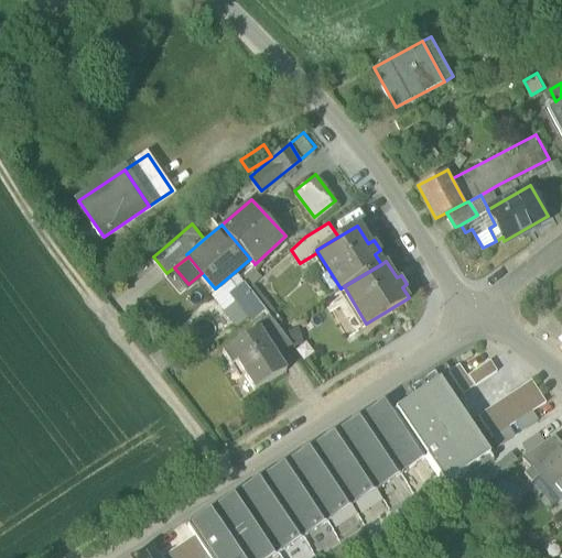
[(263,274),(254,264),(240,275),(249,287),(263,274)]
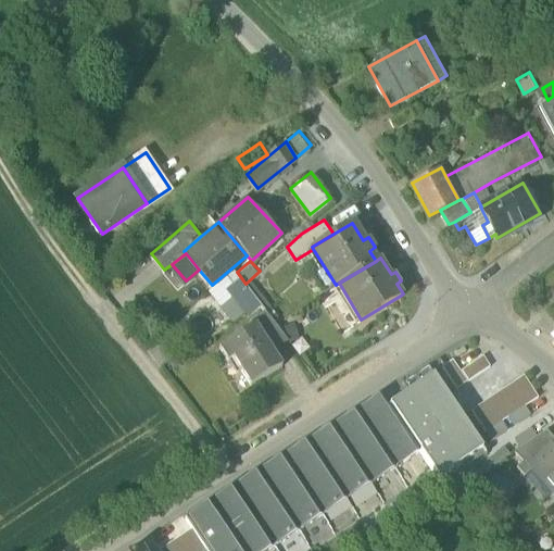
[(233,267),(212,285),(209,287),(231,318),(246,309),(243,304),(241,305),(229,289),(241,280),(233,267)]
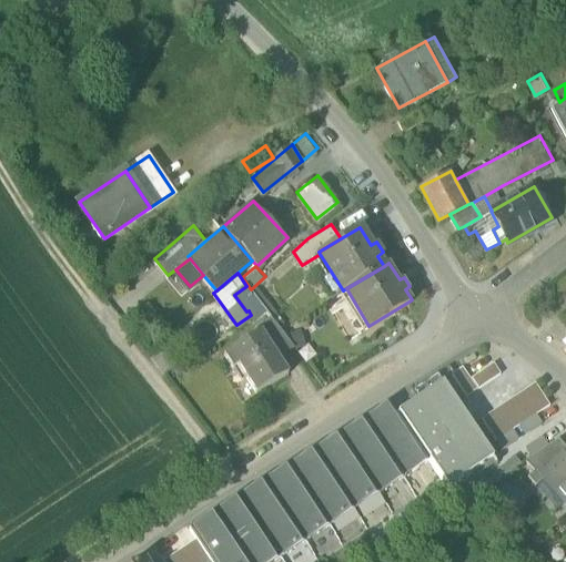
[(258,284),(251,289),(272,315),(280,326),(286,320),(258,284)]
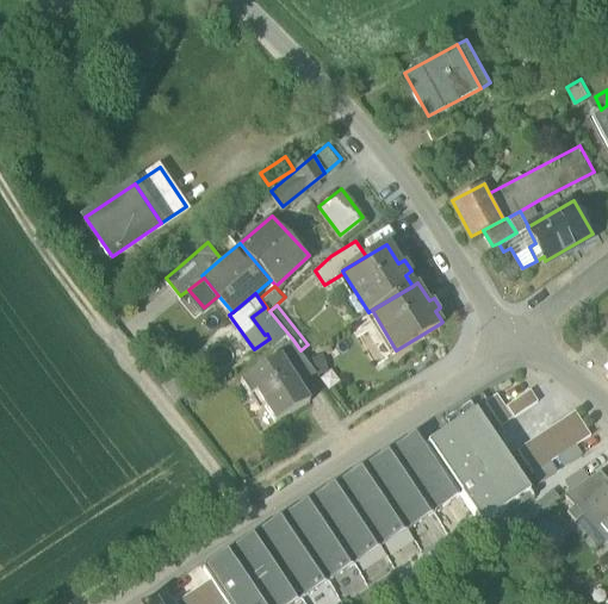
[(267,334),(270,338),(274,335),(272,331),(279,325),(265,307),(252,317),(265,335),(267,334)]
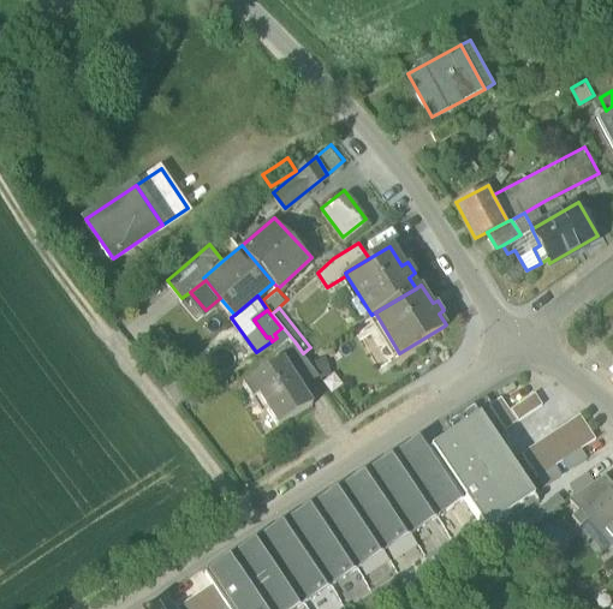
[(284,358),(295,375),(313,365),(305,356),(303,353),(295,341),(279,351),(284,358)]
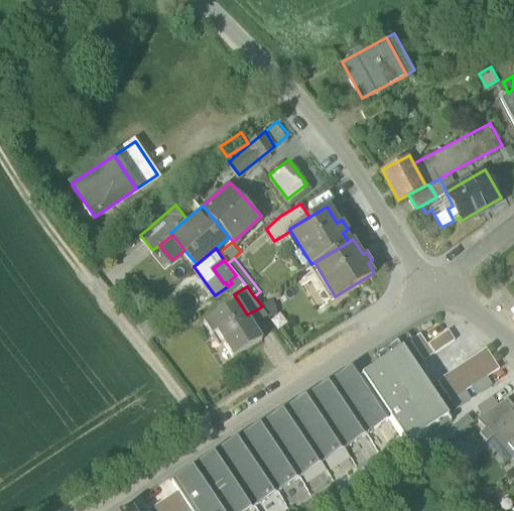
[(218,331),(235,356),(262,338),(253,325),(247,314),(238,300),(205,322),(213,334),(218,331)]
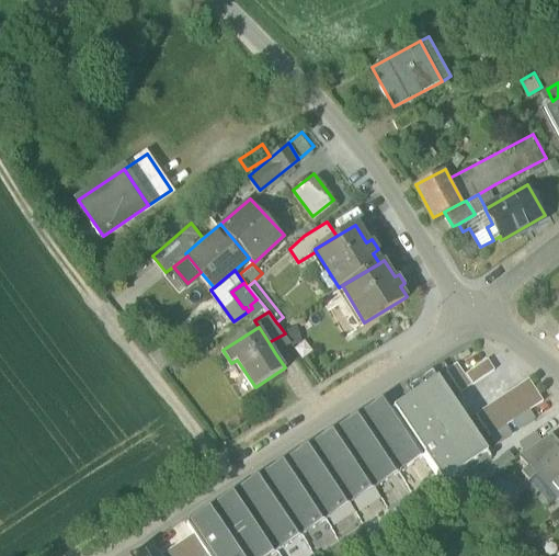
[(292,342),(285,333),(269,342),(275,353),(292,342)]
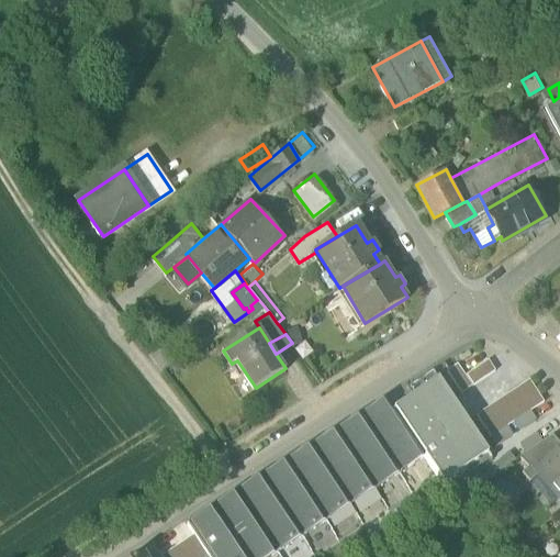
[(474,382),(496,368),(489,357),(468,371),(474,382)]
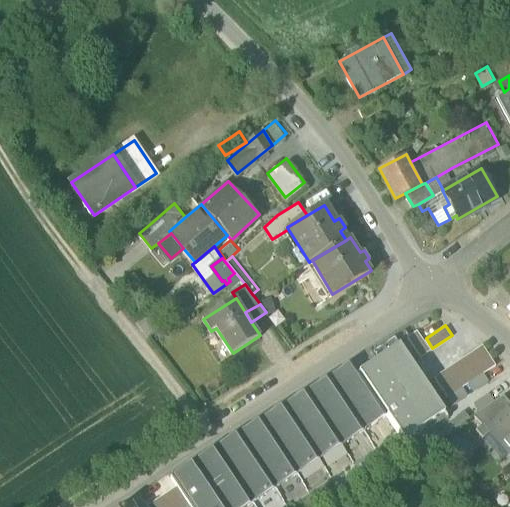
[(418,329),(408,335),(421,355),(431,348),(418,329)]
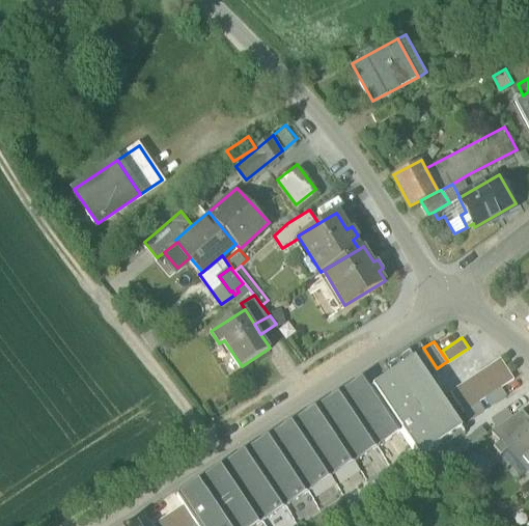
[(413,356),(373,384),(404,427),(402,428),(420,453),(462,424),(413,356)]
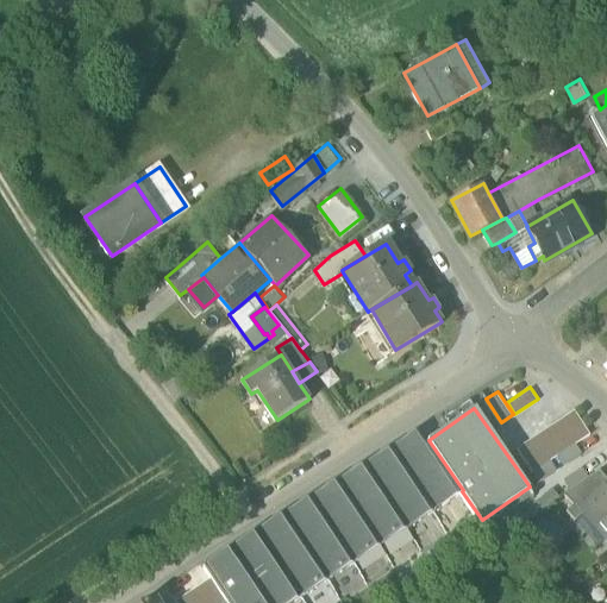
[(575,408),(517,446),(532,470),(550,458),(557,453),(575,441),(590,432),(575,408)]
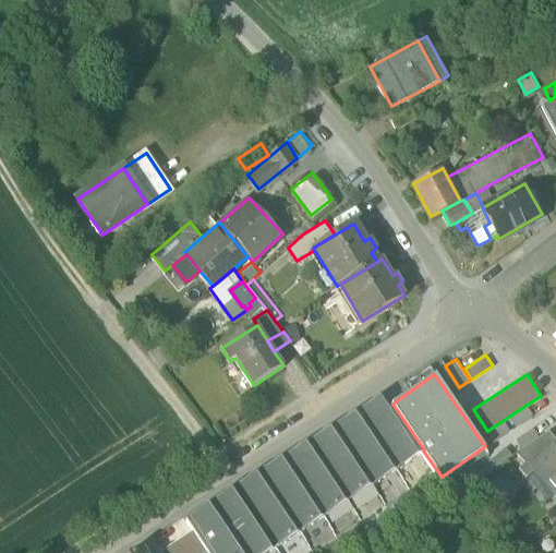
[(209,552),(264,552),(423,451),(424,449),(393,404),(385,393),(236,484),(186,518),(193,528),(207,550),(209,552)]
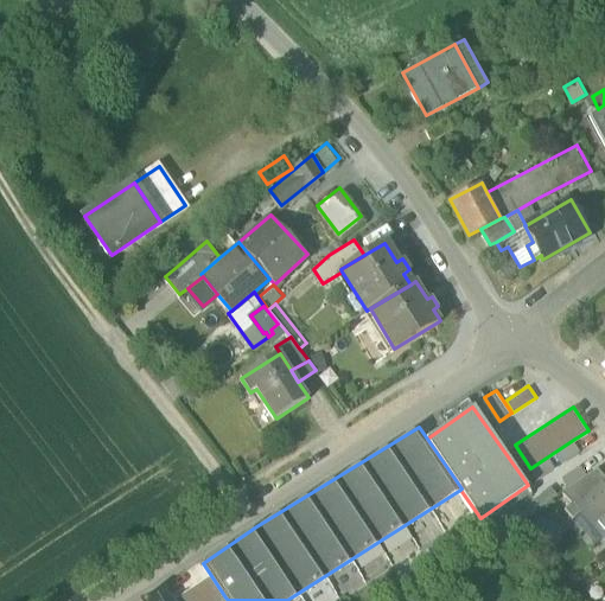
[(580,451),(573,440),(555,452),(562,461),(580,451)]
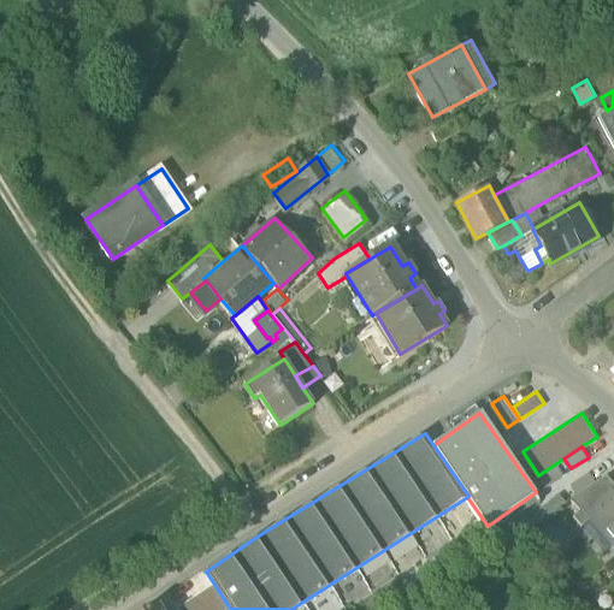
[(556,463),(538,475),(545,485),(564,473),(556,463)]
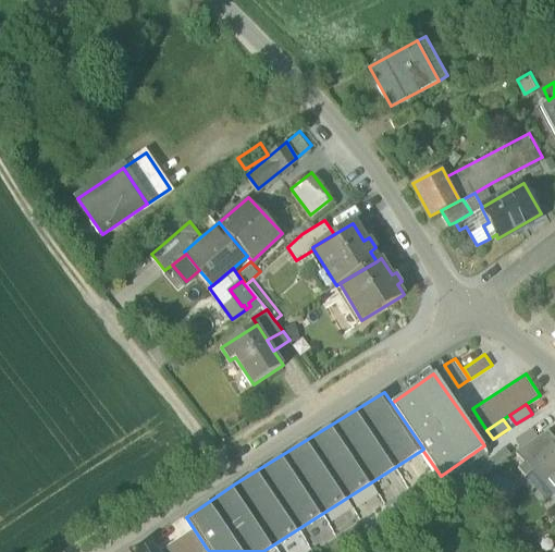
[(522,445),(538,434),(532,426),(516,437),(522,445)]
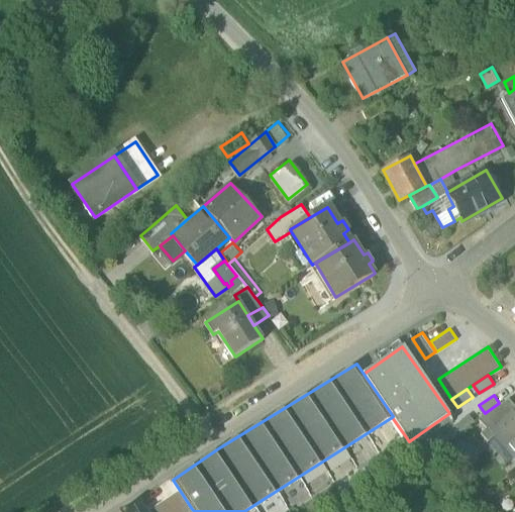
[(481,431),(489,439),(497,432),(494,428),(514,410),(514,403),(509,397),(499,403),(485,413),(479,417),(487,426),(481,431)]
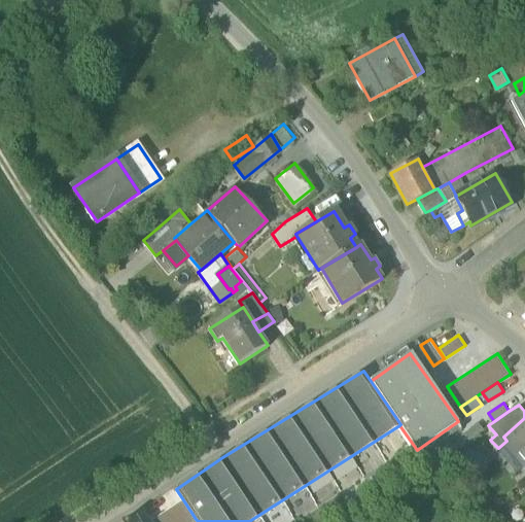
[(524,418),(503,437),(506,441),(524,460),(524,418)]
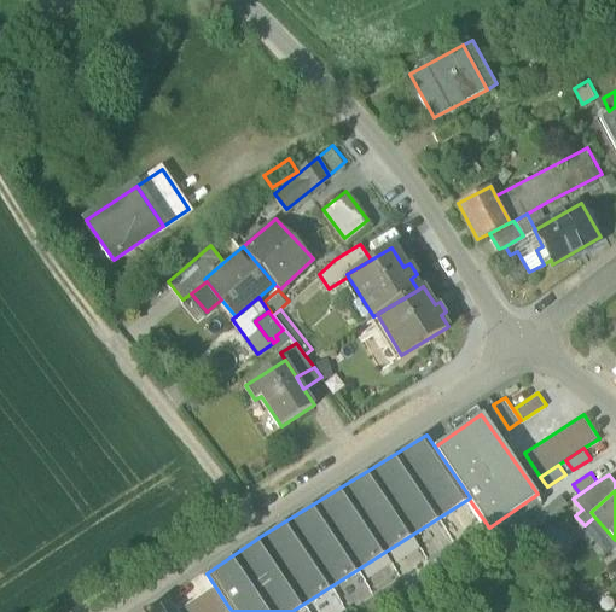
[(544,507),(552,516),(568,502),(561,494),(544,507)]
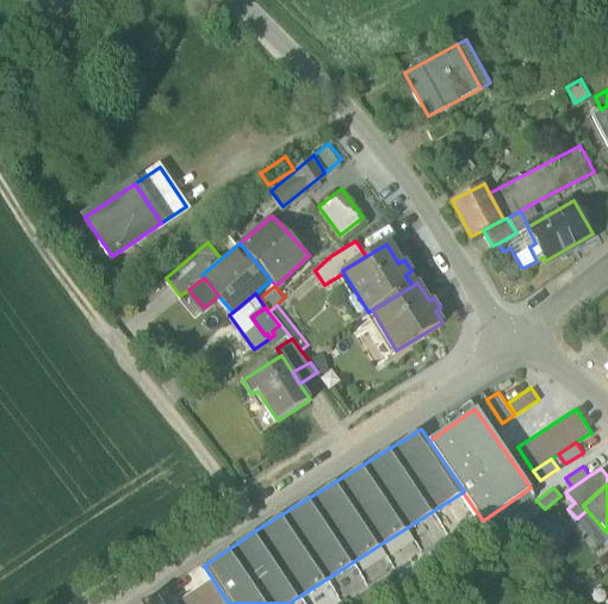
[(587,510),(577,518),(599,543),(607,537),(607,533),(587,510)]
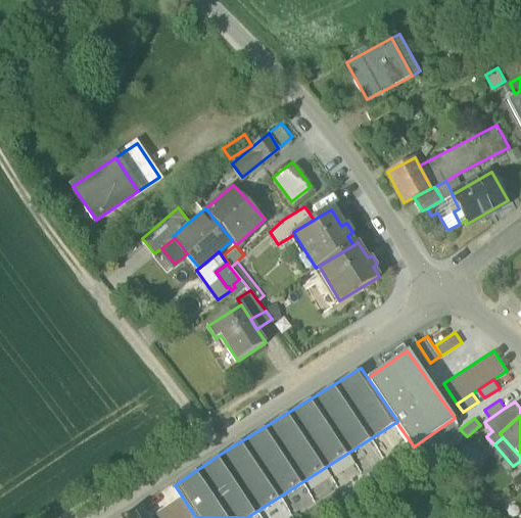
[(486,450),(464,442),(458,462),(480,469),(486,450)]
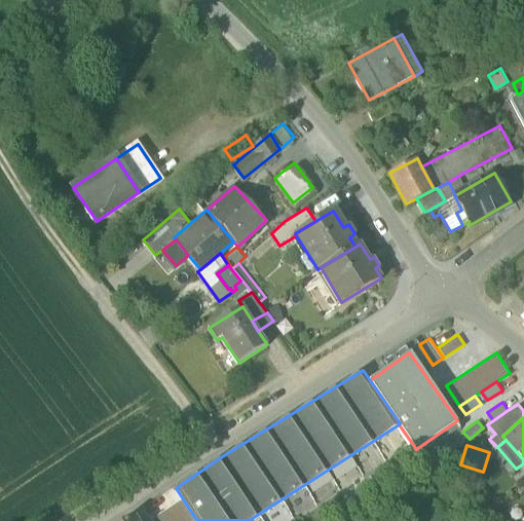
[(379,457),(373,446),(357,455),(363,467),(379,457)]
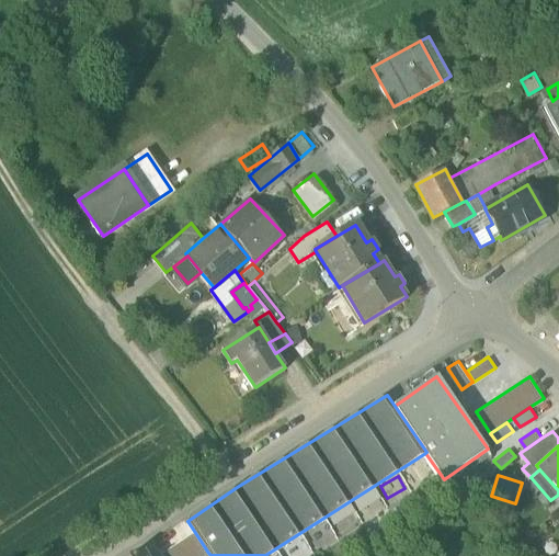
[(203,555),(208,553),(194,531),(162,553),(164,555),(203,555)]
